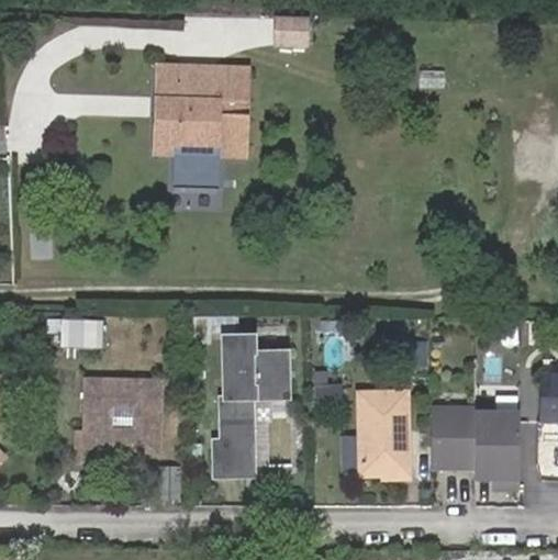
[(307,42),(308,12),(271,11),(270,41),(307,42)]
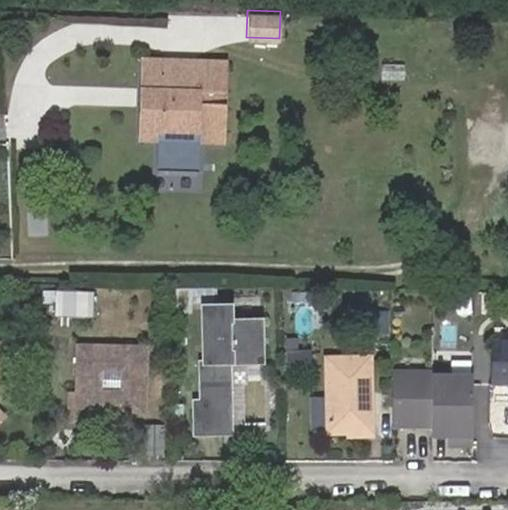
[(149,103),(140,102),(138,139),(161,140),(161,132),(192,133),(192,141),(219,142),(222,63),(142,61),(140,91),(150,91),(149,103)]
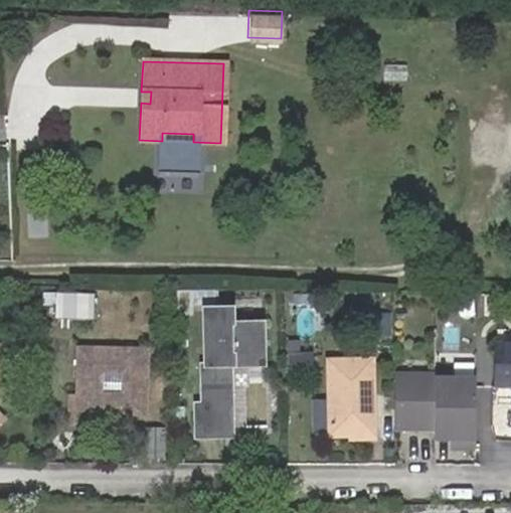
[(405,67),(385,68),(385,82),(405,82),(405,67)]
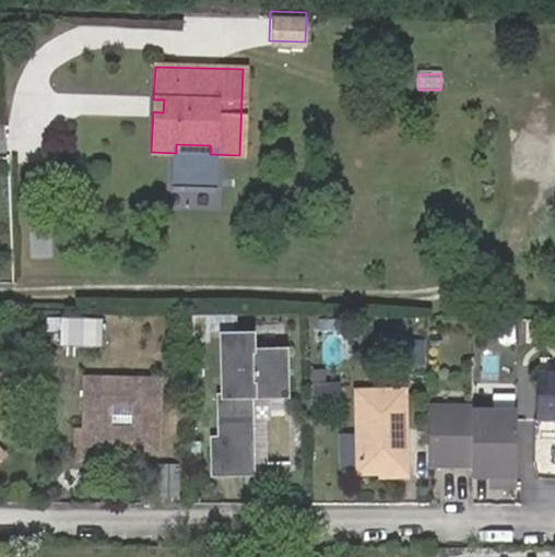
[(153,99),(153,111),(163,113),(164,99),(153,99)]
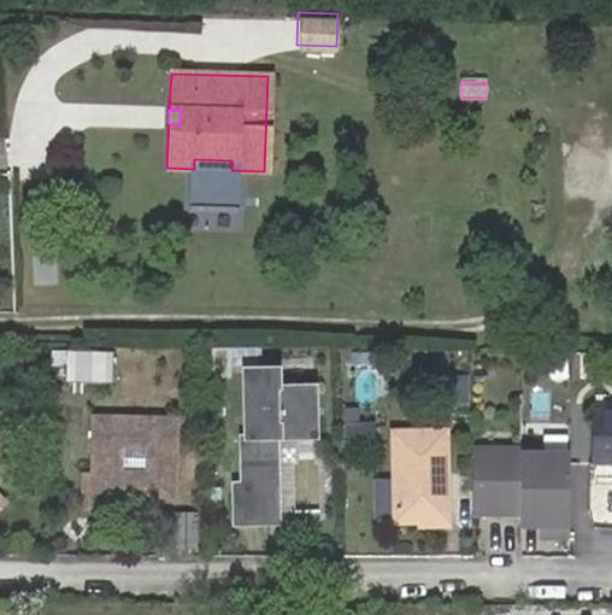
[(65,344),(63,376),(109,380),(111,346),(65,344)]
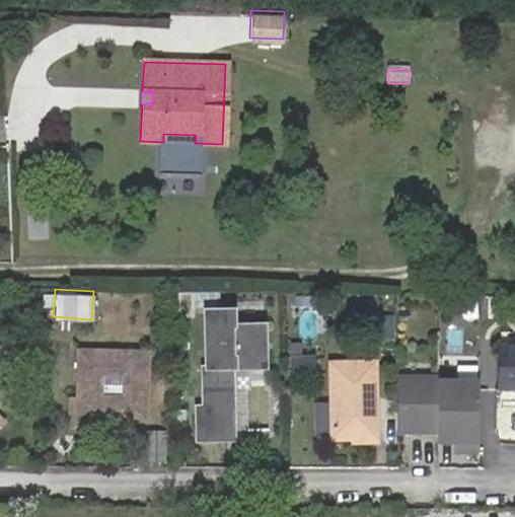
[(206,370),(206,411),(233,411),(233,369),(265,369),(265,331),(235,331),(235,316),(211,316),(211,370),(206,370)]
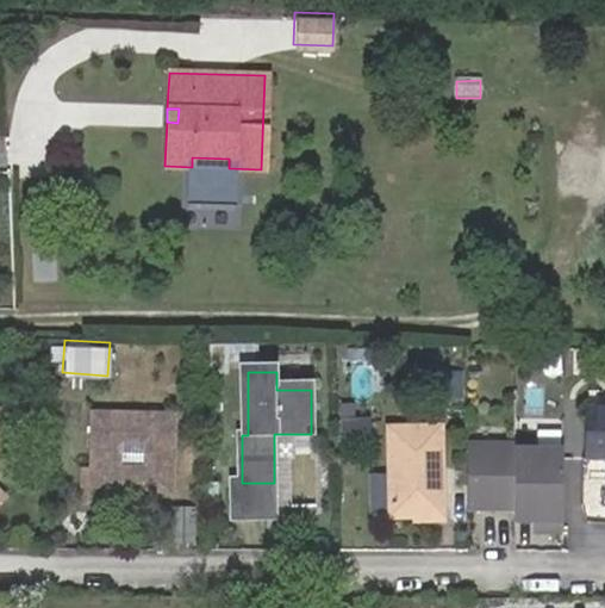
[(460,374),(442,374),(443,402),(461,402),(460,374)]
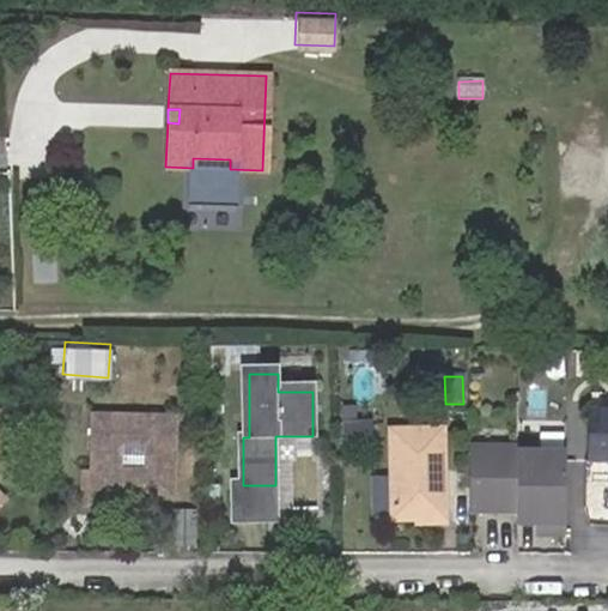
[(607,393),(591,394),(591,411),(607,410),(607,393)]
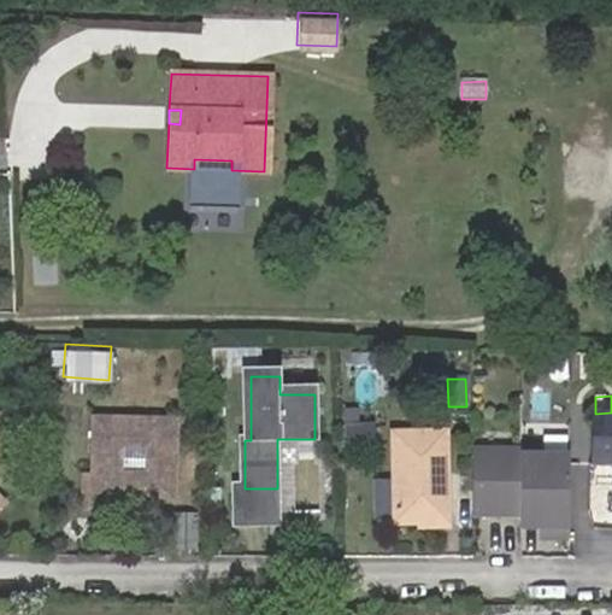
[(590,466),(611,466),(611,414),(590,414),(590,466)]
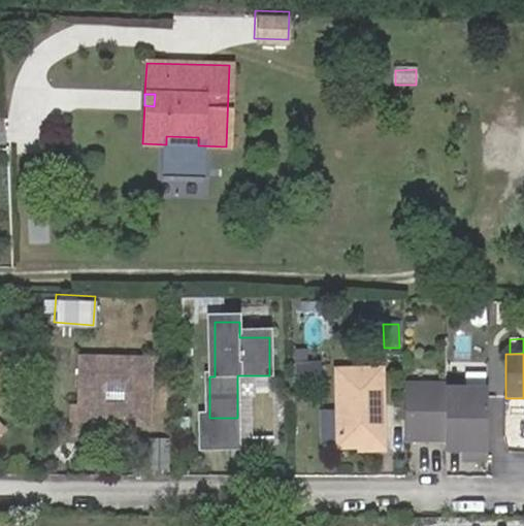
[(116,420),(118,423),(149,423),(149,355),(80,355),(80,404),(80,423),(97,423),(111,423),(111,420),(116,420)]
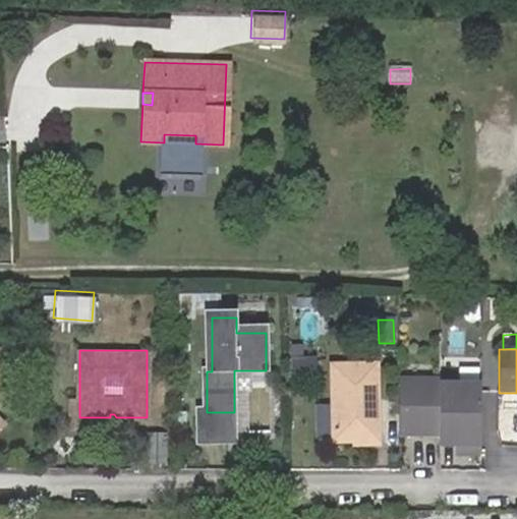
[(350,437),(376,437),(375,361),(331,362),(331,404),(331,435),(331,437),(350,437)]
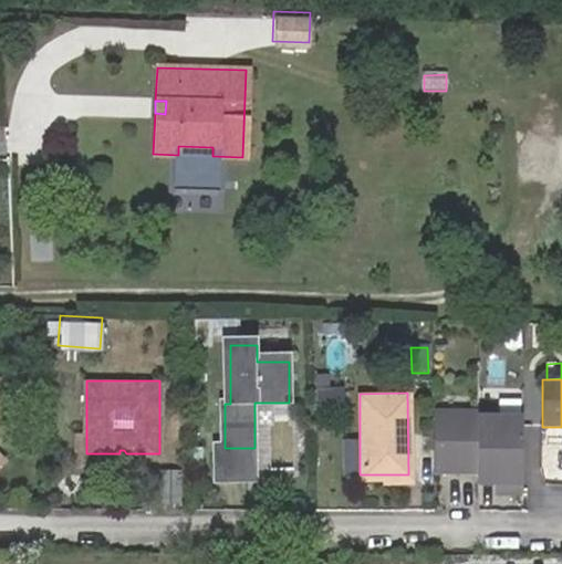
[(474,408),(430,408),(430,472),(474,472),(474,486),(490,486),(490,494),(518,494),(518,414),(474,414),(474,408)]
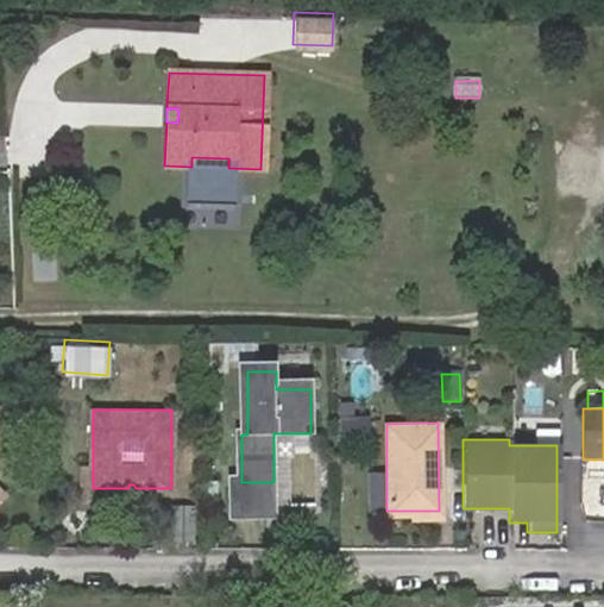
[(93,467),(85,468),(83,494),(112,494),(112,488),(93,488),(93,467)]
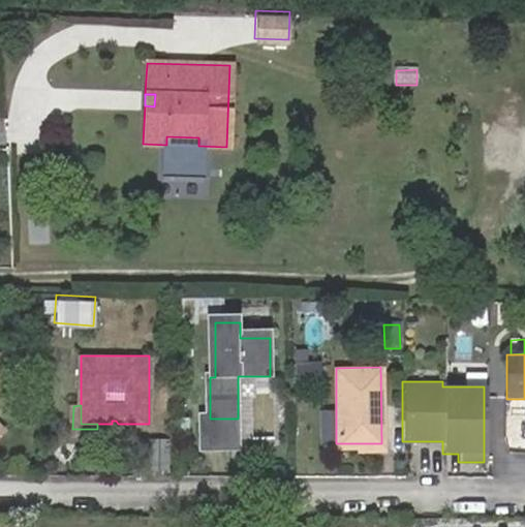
[(336,410),(320,410),(320,441),(336,441),(336,410)]
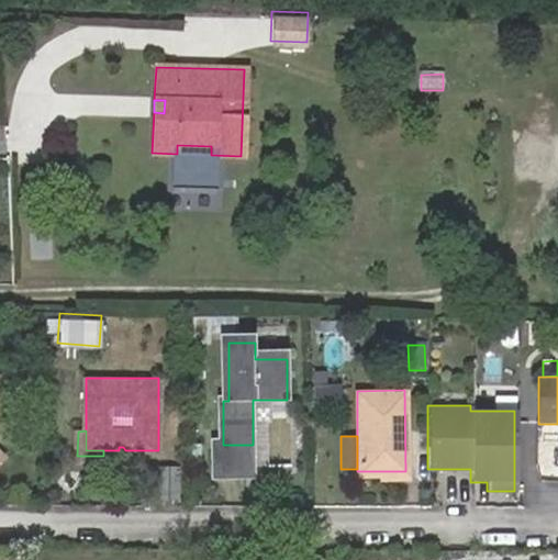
[(223,445),(215,445),(215,478),(253,478),(253,445),(223,445)]
